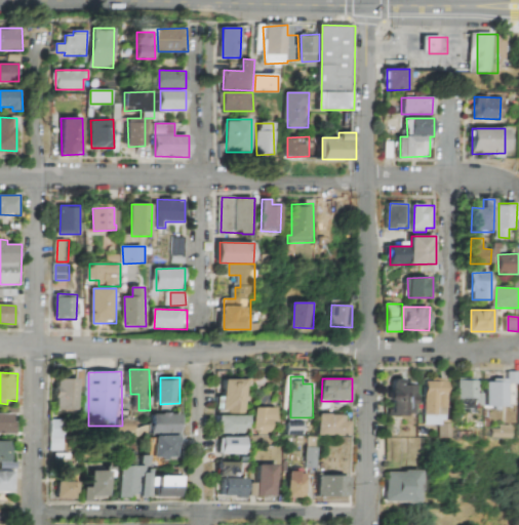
[(485,406),(485,393),(477,393),(476,378),(458,378),(458,409),(476,409),(475,406),(485,406)]
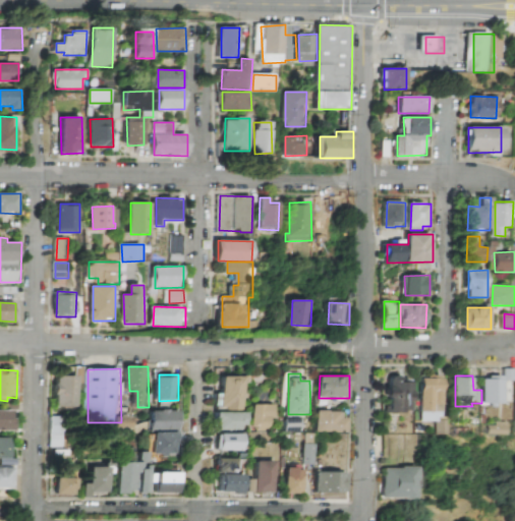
[(247,409),(247,377),(223,377),(224,410),(247,409)]
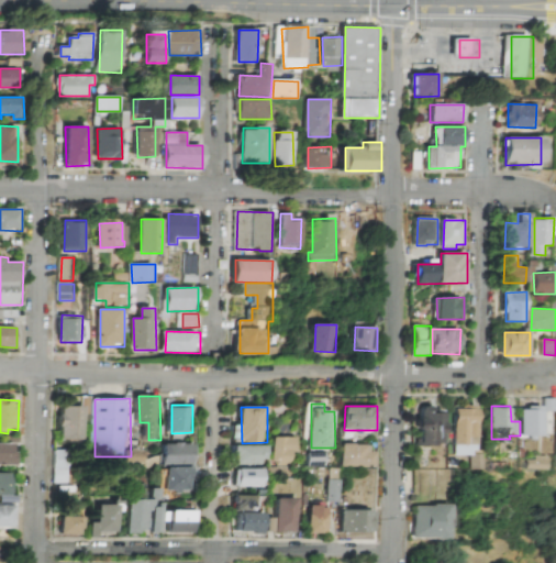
[(456,407),(457,455),(478,455),(478,407),(456,407)]
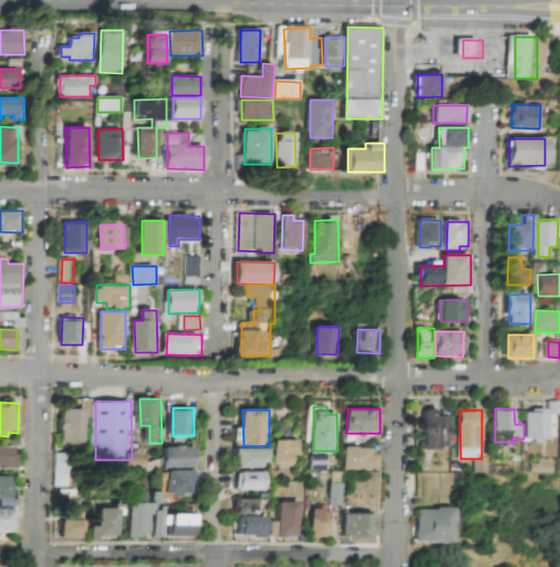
[(548,410),(528,410),(527,440),(548,440),(548,410)]
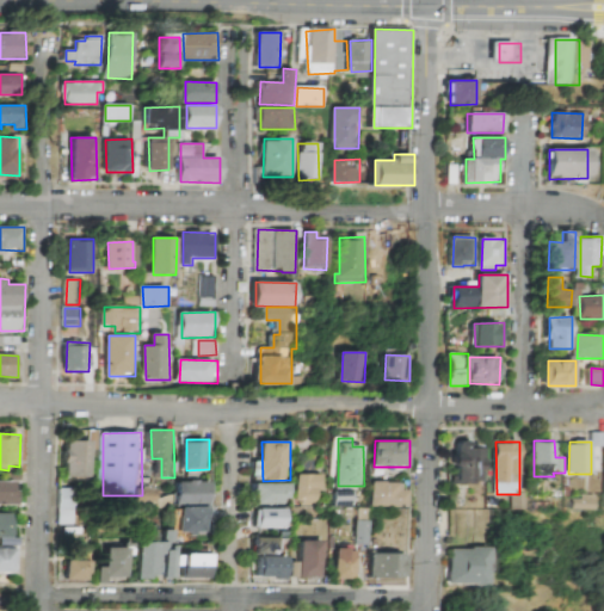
[(484,483),(485,446),(457,446),(457,483),(484,483)]
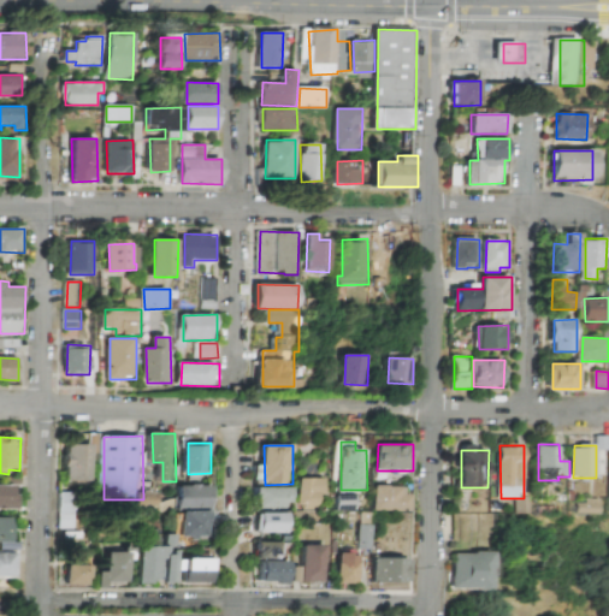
[(325,479),(302,479),(302,509),(326,509),(325,479)]
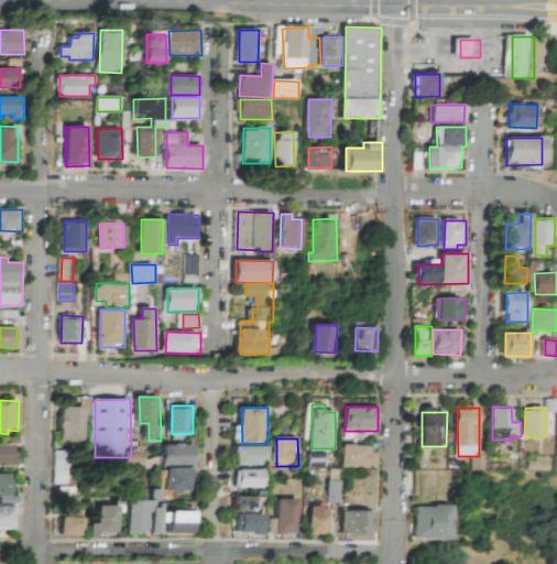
[(0,466),(19,465),(18,444),(0,444),(0,466)]
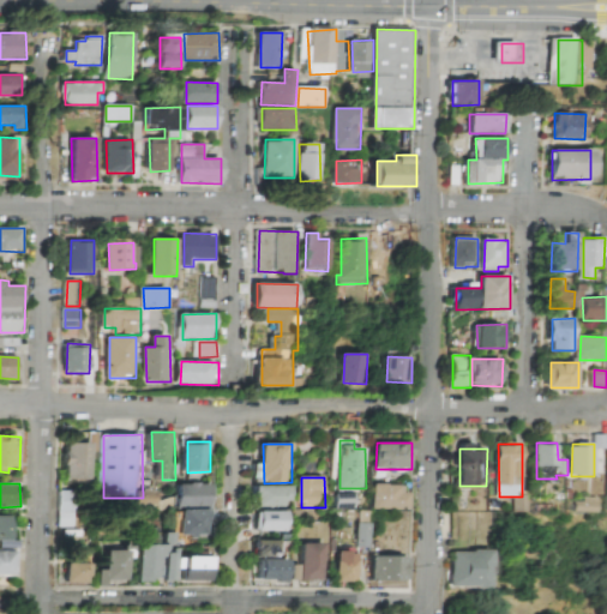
[(216,507),(216,483),(182,485),(182,509),(216,507)]
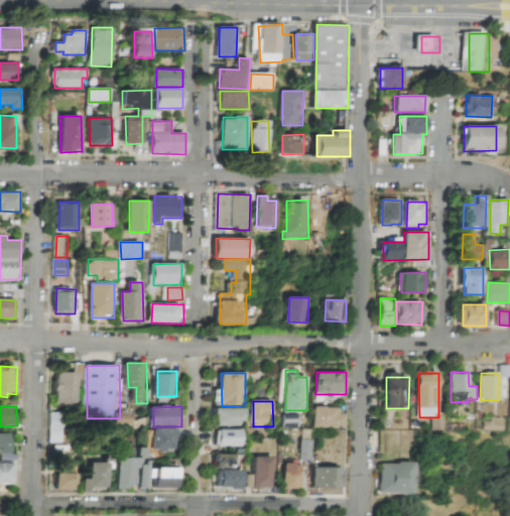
[(315,428),(344,428),(344,407),(315,407),(315,428)]
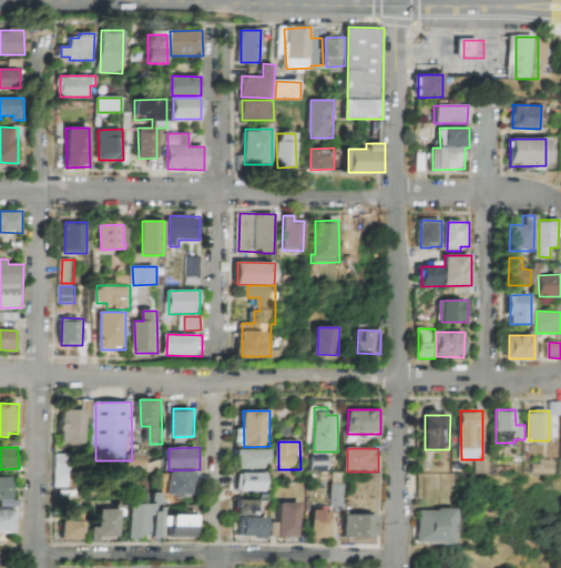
[(272,449),(238,449),(238,468),(272,468),(272,449)]
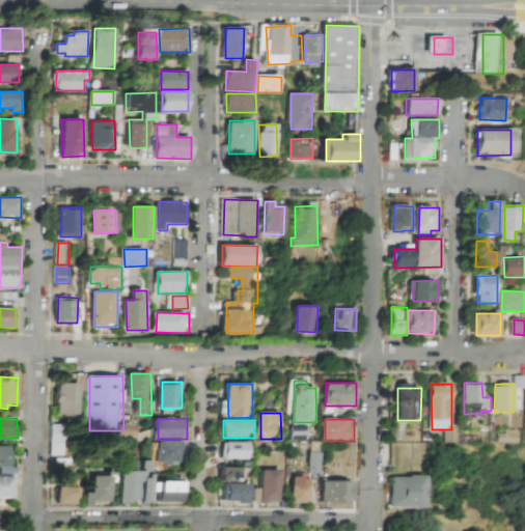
[(68,456),(70,425),(55,424),(55,455),(68,456)]
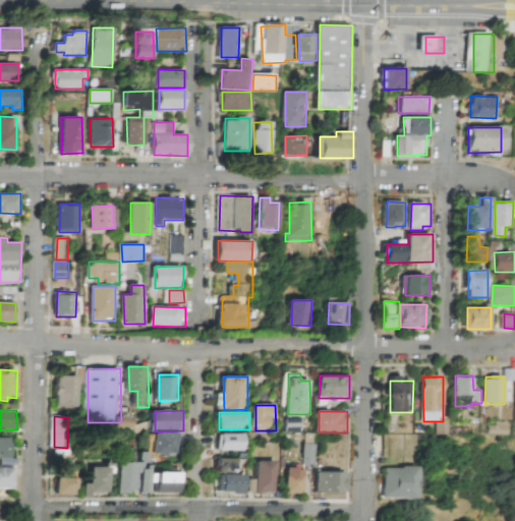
[(304,419),(289,418),(288,431),(304,431),(304,419)]
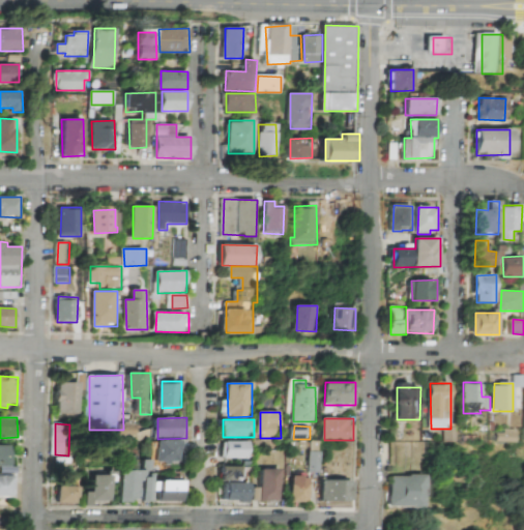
[(159,441),(159,463),(184,463),(183,440),(159,441)]
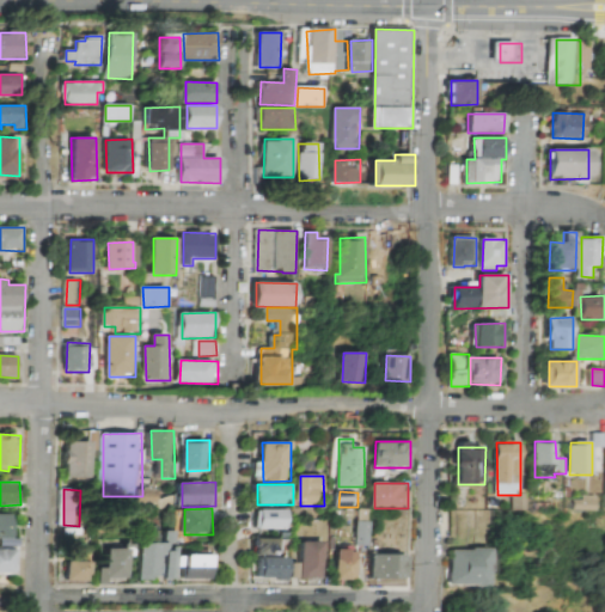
[(291,530),(291,510),(261,509),(260,528),(291,530)]
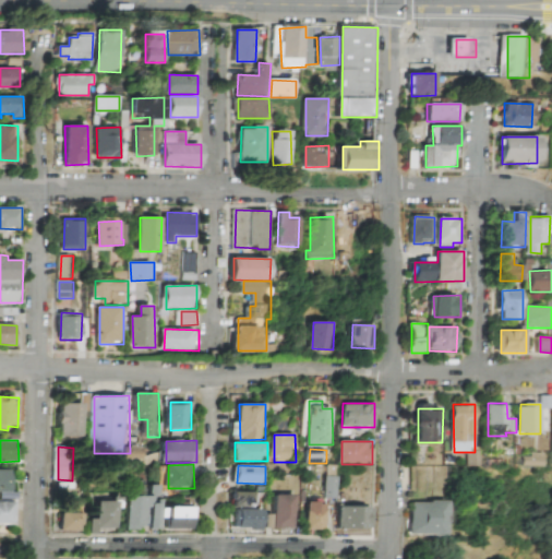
[(12,471),(0,470),(0,491),(7,492),(6,500),(23,500),(23,492),(12,492),(12,471)]
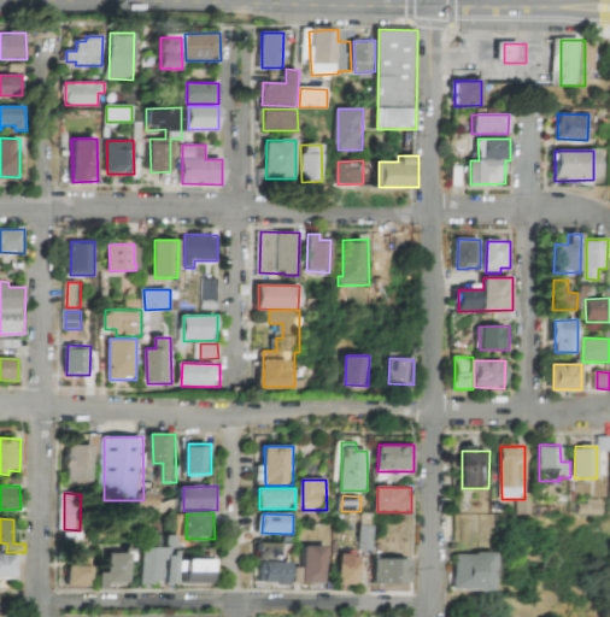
[(375,551),(375,527),(363,526),(362,551),(375,551)]
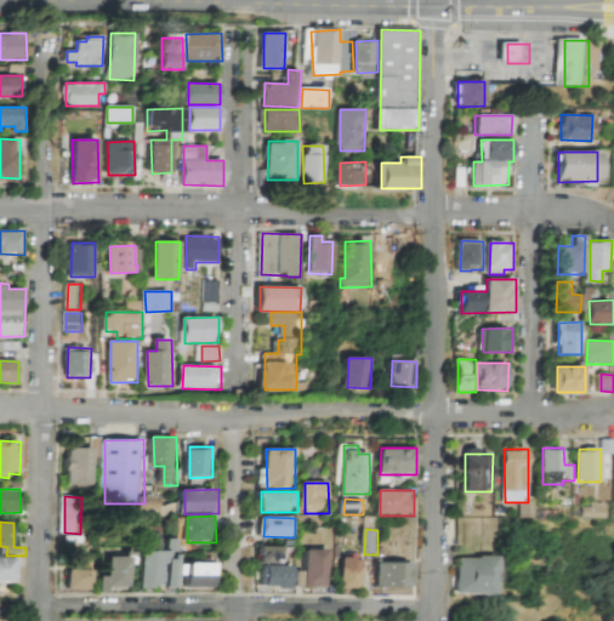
[(143,551),(145,588),(169,587),(182,587),(182,576),(188,576),(188,588),(217,588),(217,563),(182,563),(182,539),(170,539),(170,551),(143,551)]
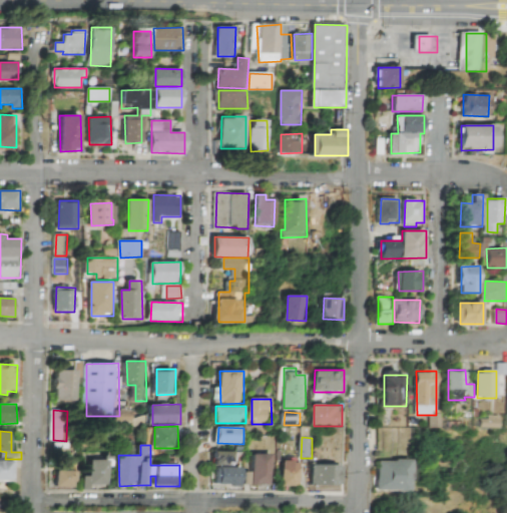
[(237,452),(216,451),(216,465),(237,466),(237,452)]
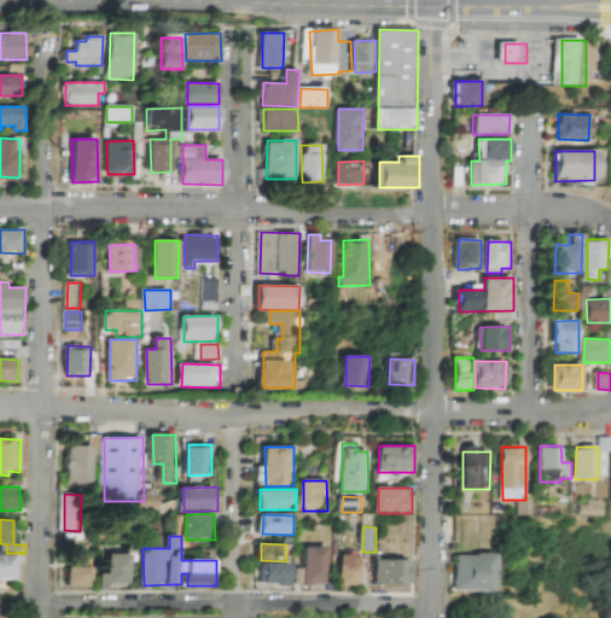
[(329,547),(307,547),(307,584),(330,584),(329,547)]
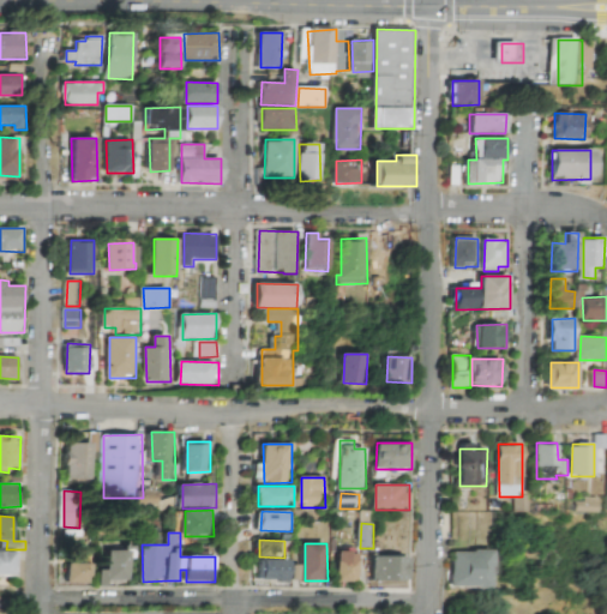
[(20,551),(0,549),(0,576),(19,577),(20,551)]
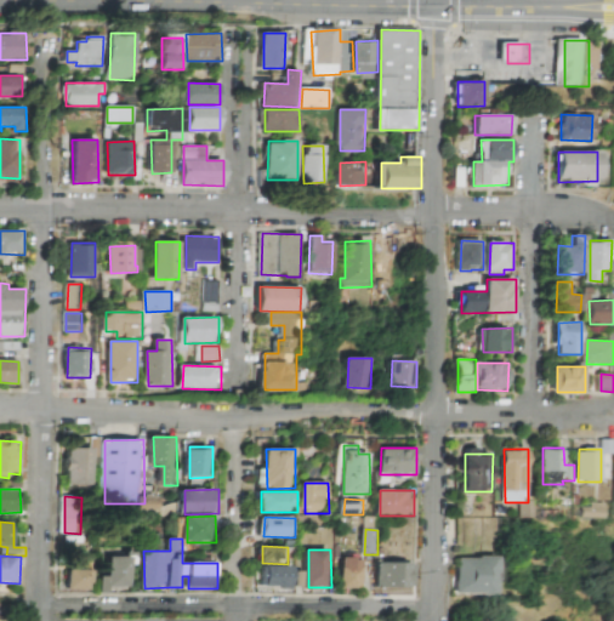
[(103,593),(113,593),(113,587),(135,587),(134,557),(109,557),(109,576),(102,576),(103,593)]
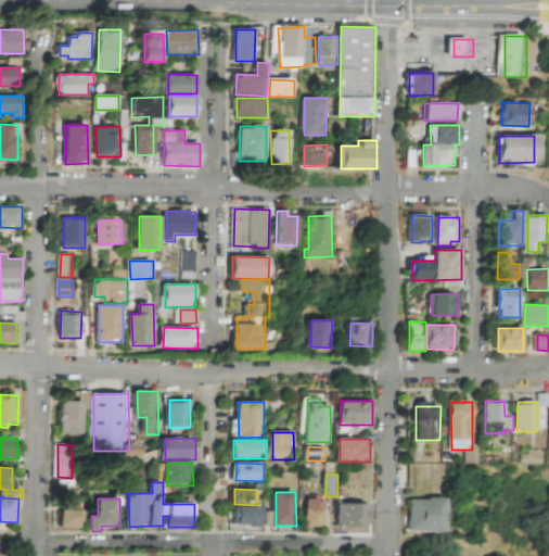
[(308,498),(308,527),(326,527),(327,500),(308,498)]
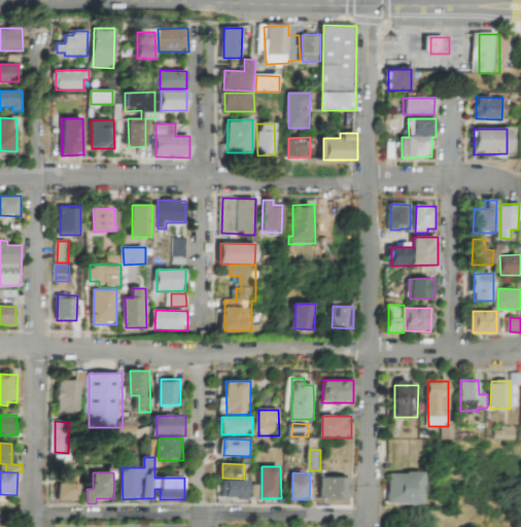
[(391,504),(423,504),(424,473),(391,472),(391,504)]
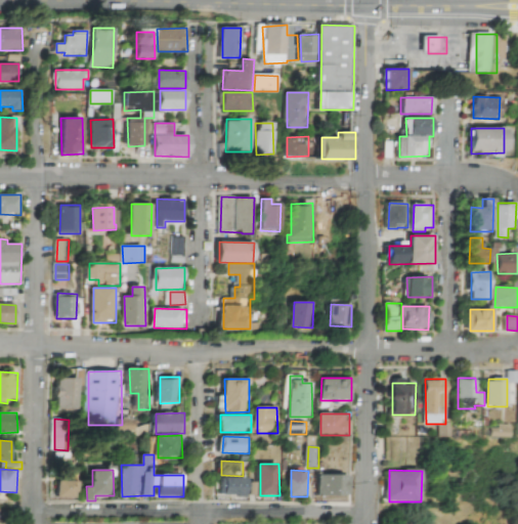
[(320,475),(321,496),(351,495),(351,475),(320,475)]
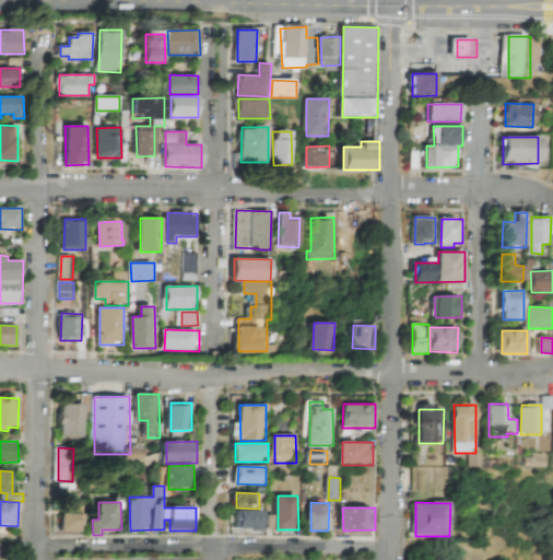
[(267,511),(239,510),(239,529),(267,529),(267,511)]
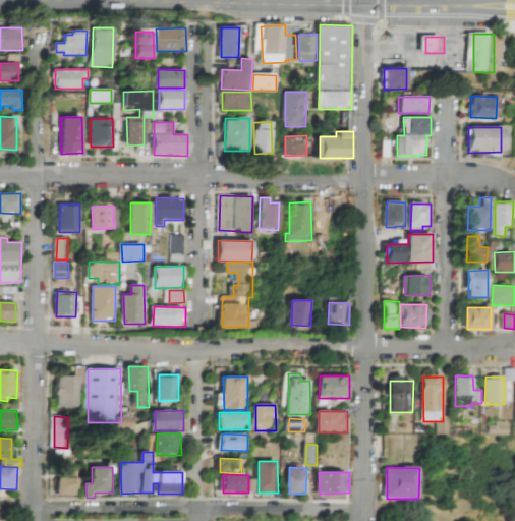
[(81,478),(60,477),(59,496),(80,496),(81,478)]
